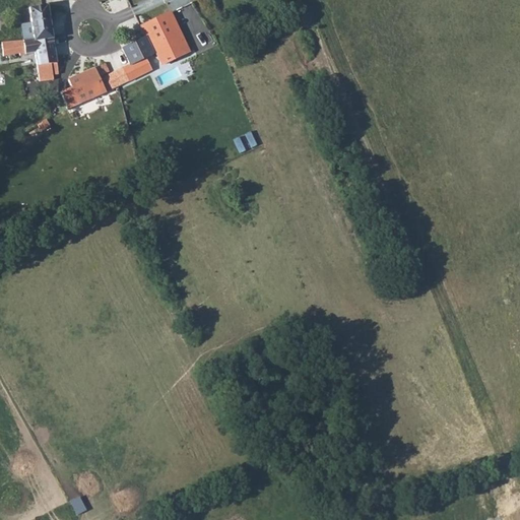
[(35,44),(53,41),(48,6),(42,6),(29,8),(31,23),(21,24),(23,40),(34,39),(35,44)]
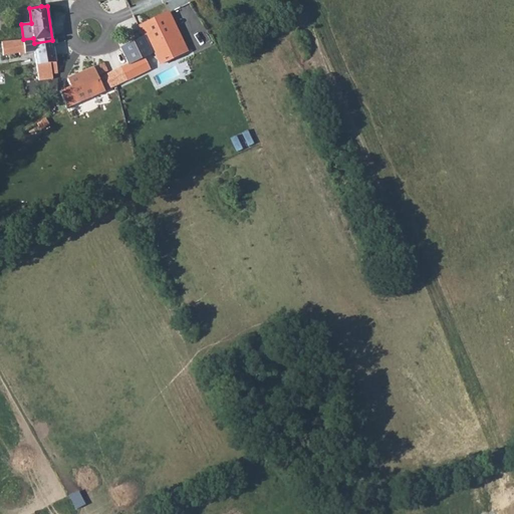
[(109,73),(114,85),(151,68),(151,67),(159,62),(161,66),(188,53),(169,13),(139,28),(143,37),(120,47),(129,64),(109,73)]
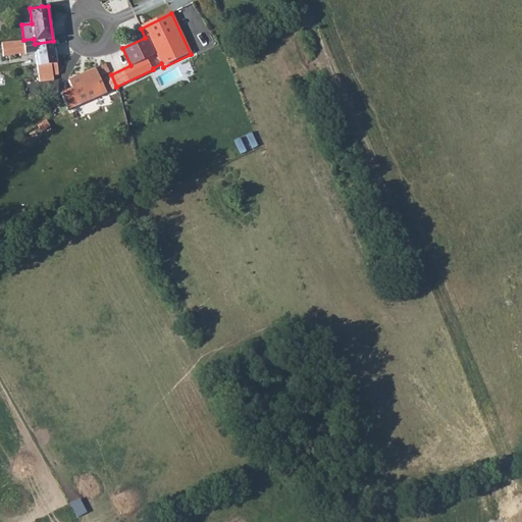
[(34,39),(23,40),(2,43),(4,58),(36,53),(40,83),(54,81),(53,75),(58,74),(53,41),(35,44),(34,39)]
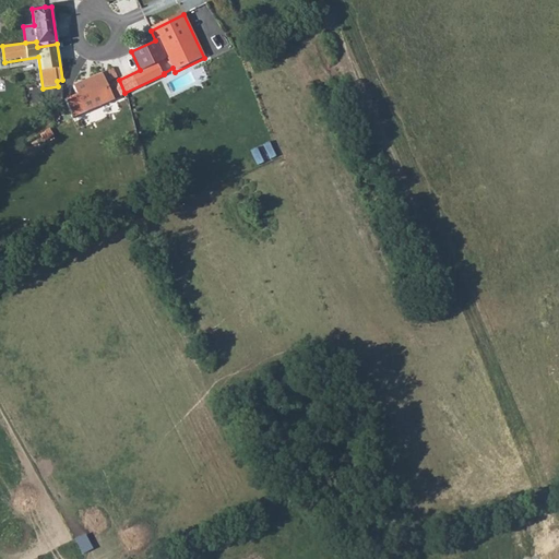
[(125,93),(119,80),(107,85),(106,83),(118,78),(114,68),(73,86),(76,94),(66,99),(73,117),(85,111),(125,93)]
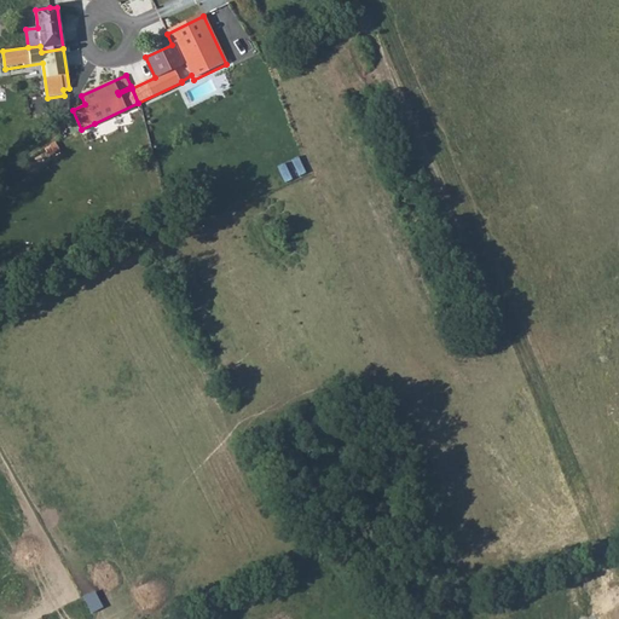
[(56,144),(45,150),(50,157),(59,151),(56,144)]
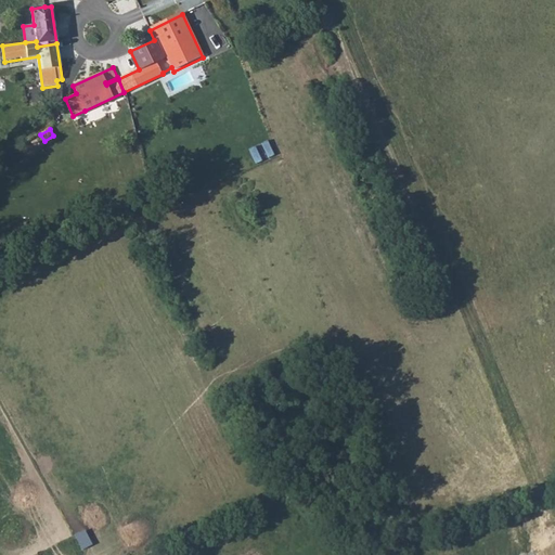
All buildings are outlined.
